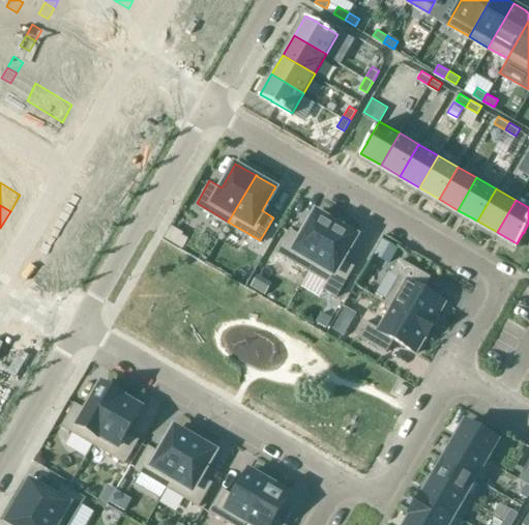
[(291,228),(277,251),(310,268),(336,222),(335,221),(335,222),(316,210),(302,234),(291,228)]
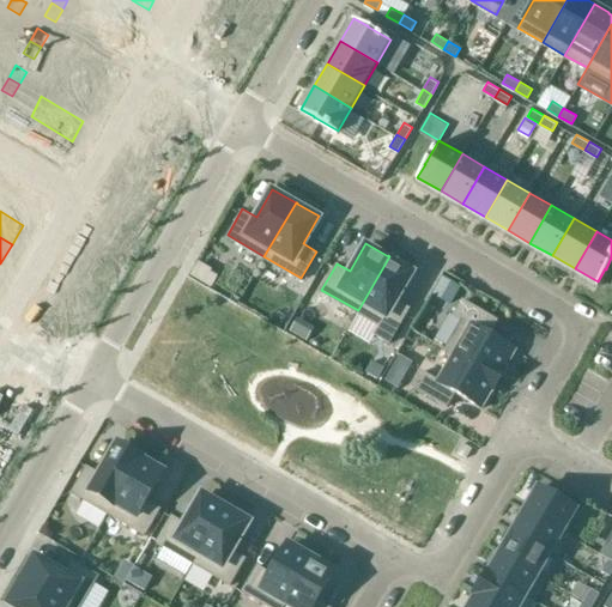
[(389,256),(358,310),(380,323),(375,332),(389,340),(410,305),(397,298),(412,271),(391,258),(389,256)]
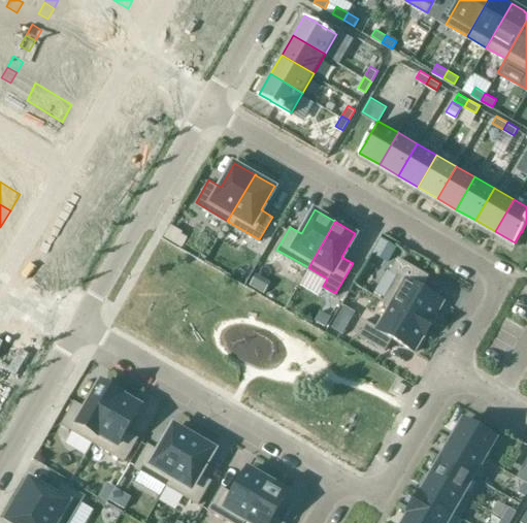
[(170,225),(164,235),(183,246),(188,236),(170,225)]
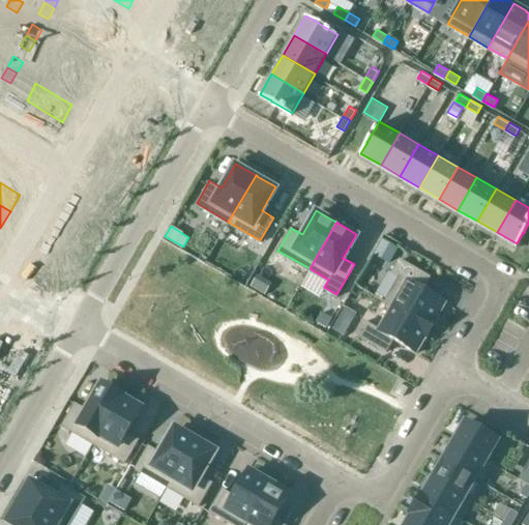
[(384,236),(377,250),(391,258),(399,244),(384,236)]
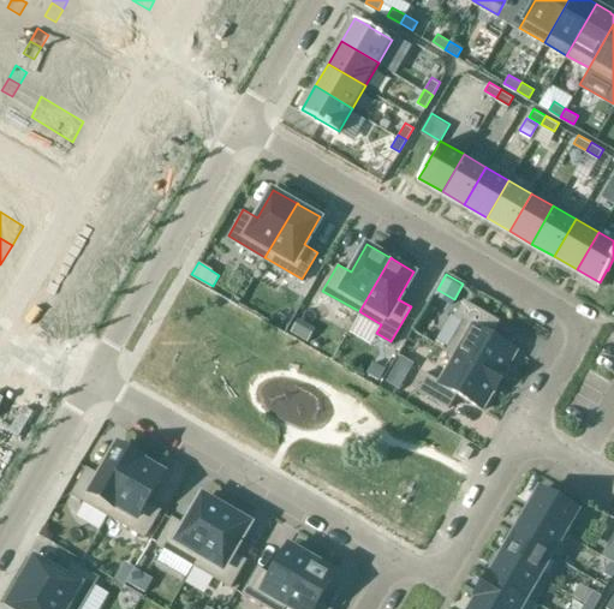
[(464,318),(448,346),(455,351),(502,378),(508,366),(507,365),(518,347),(492,333),(499,318),(465,298),(455,314),(464,318)]
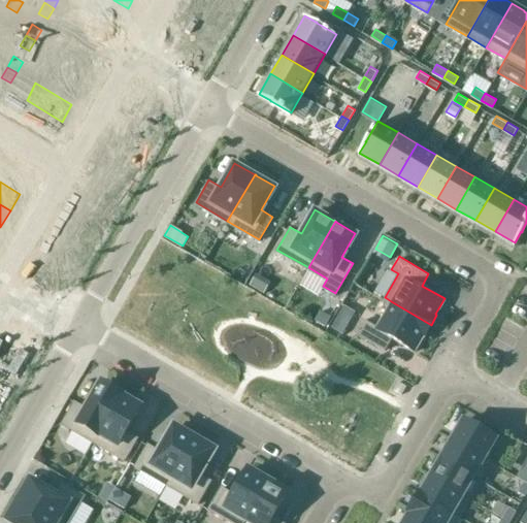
[(363,318),(356,331),(385,348),(392,336),(415,350),(424,334),(425,335),(431,325),(391,301),(377,326),(363,318)]
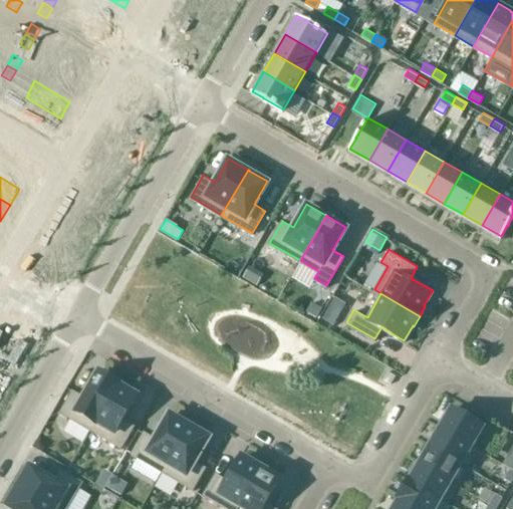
[(312,300),(307,308),(317,314),(322,306),(312,300)]
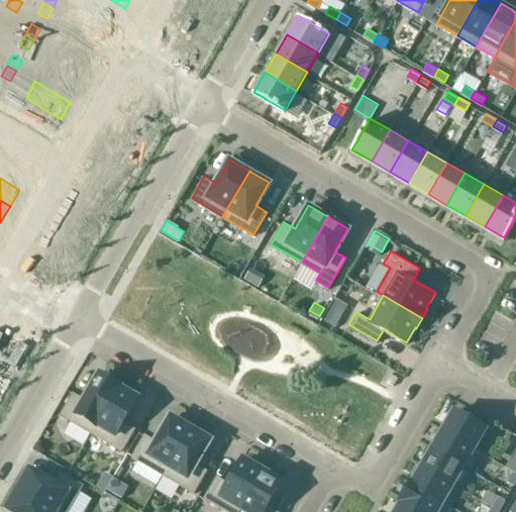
[(331,307),(325,318),(336,324),(342,313),(331,307)]
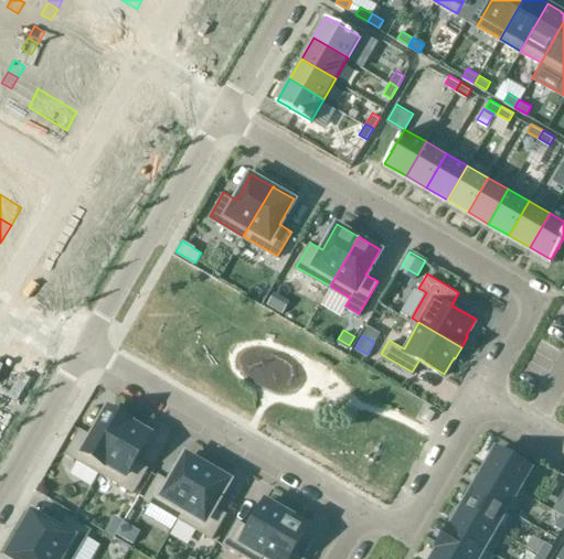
[(80,427),(66,451),(99,471),(130,419),(108,407),(92,434),(80,427)]
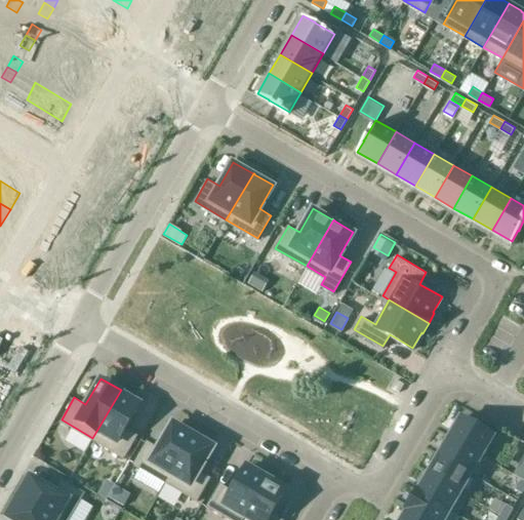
[(121,390),(92,438),(124,456),(137,434),(126,428),(140,402),(136,400),(137,400),(122,391),(121,390)]
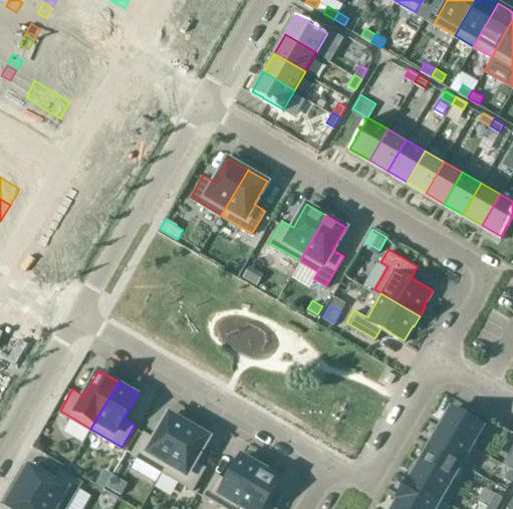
[(446,420),(442,427),(472,444),(483,424),(452,406),(445,419),(446,420)]
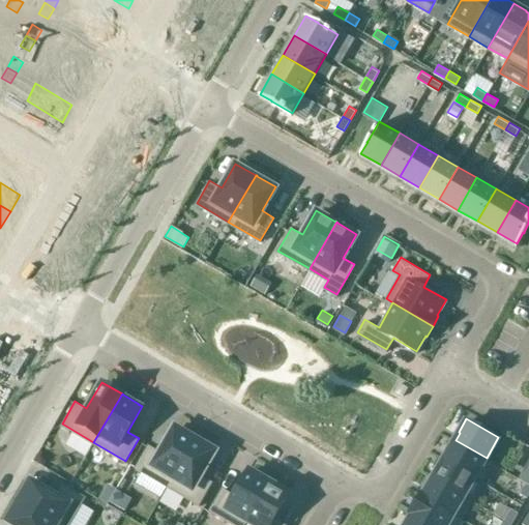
[(149,444),(136,466),(168,485),(196,437),(194,436),(194,437),(175,426),(160,450),(149,444)]
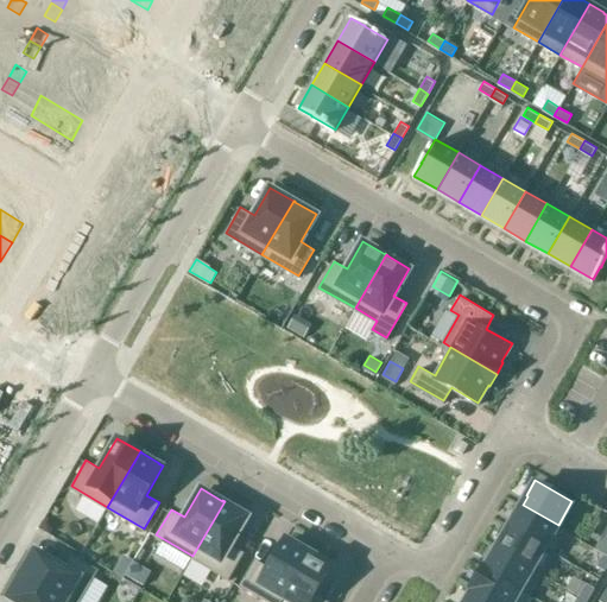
[(225,501),(193,556),(228,577),(244,551),(231,544),(247,515),(226,502),(225,501)]
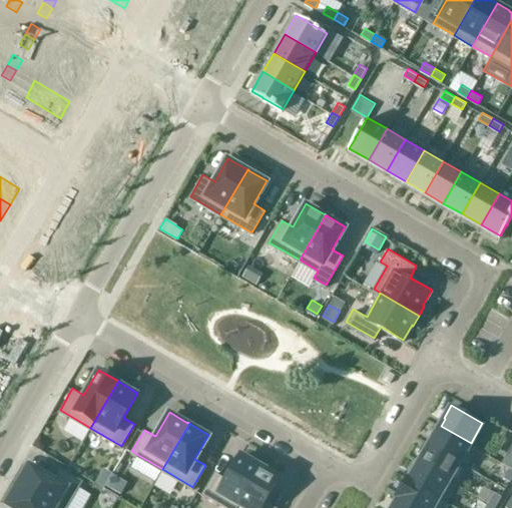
[(435,437),(431,443),(461,460),(467,464),(478,447),(471,443),(441,426),(440,425),(434,436),(435,437)]
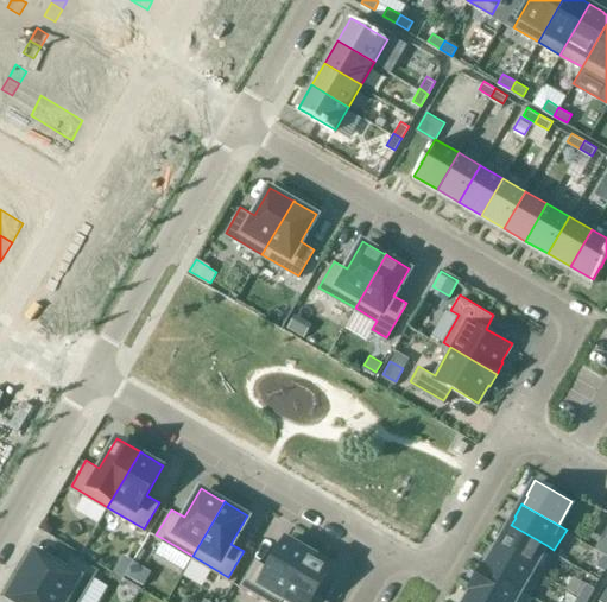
[(505,532),(497,545),(533,566),(547,545),(511,525),(506,533),(505,532)]
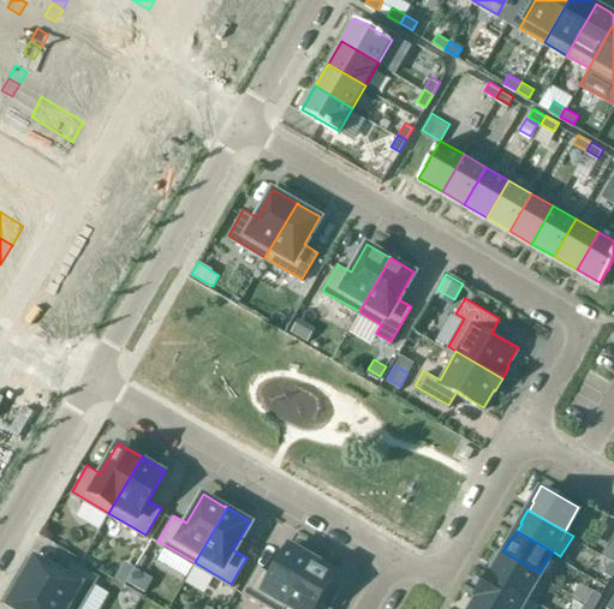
[(613,532),(602,553),(612,557),(613,559),(613,532)]
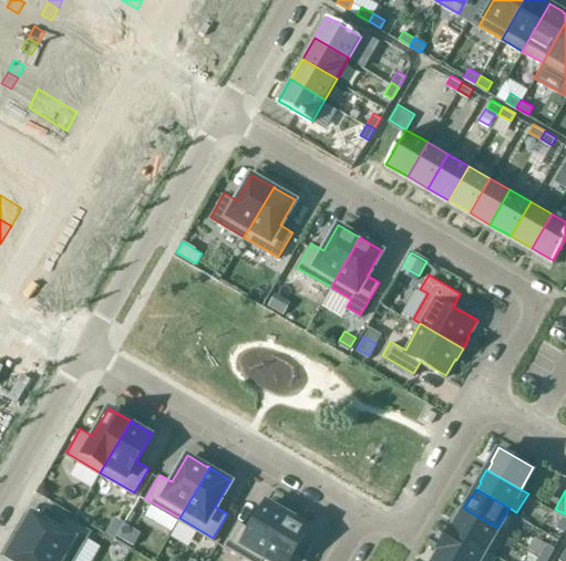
[(238,520),(224,544),(253,560),(260,560),(265,554),(264,554),(288,513),(287,512),(286,512),(266,501),(250,528),(238,520)]
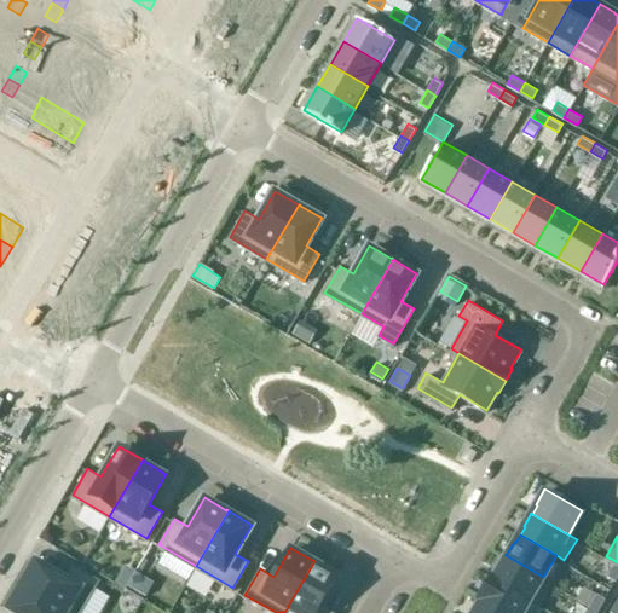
[(500,570),(495,577),(531,599),(539,603),(552,582),(543,577),(506,555),(498,568),(500,570)]
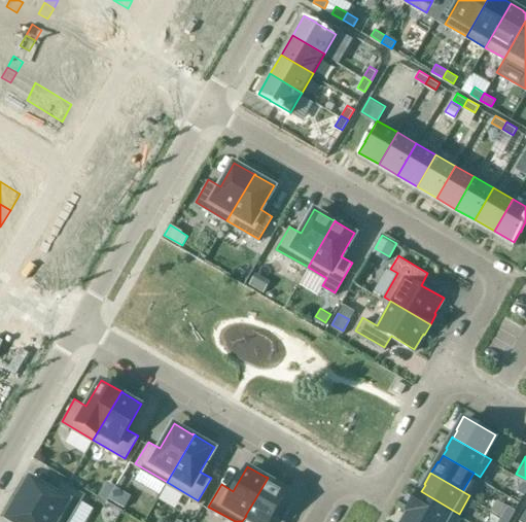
[(20,495),(19,496),(62,521),(67,521),(84,493),(62,480),(56,491),(31,477),(20,495)]
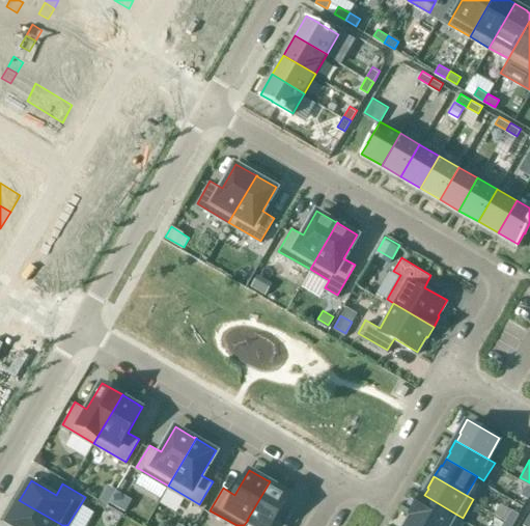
[(270,481),(247,520),(248,520),(258,525),(285,525),(286,525),(275,518),(289,493),(271,482),(271,481),(270,481)]
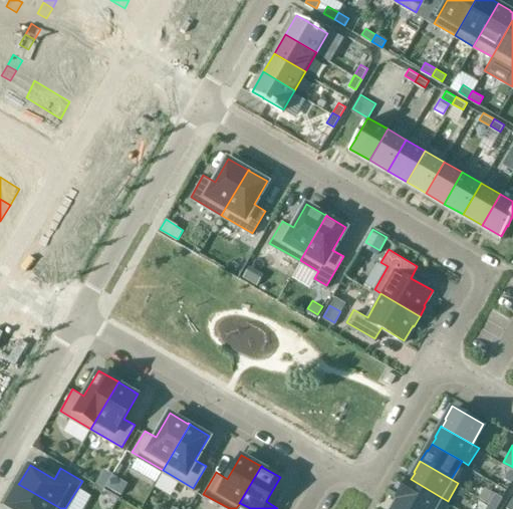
[(114,473),(107,485),(121,493),(127,481),(114,473)]
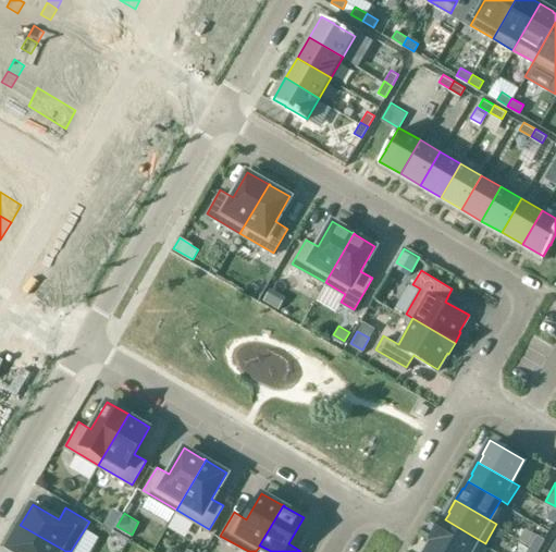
[(444,518),(433,538),(456,551),(484,551),(489,546),(485,543),(478,539),(445,519),(444,519),(444,518)]
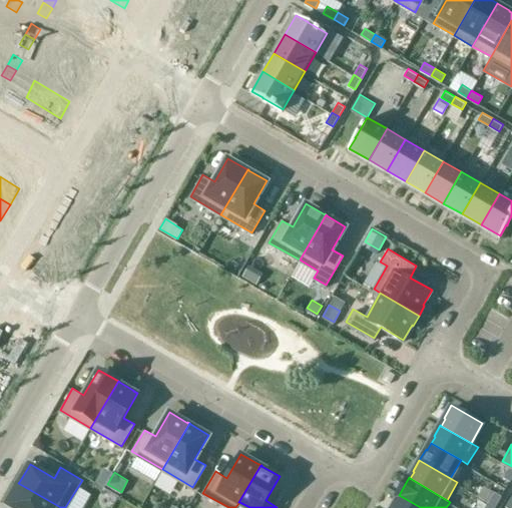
[(18,485),(7,503),(15,507),(60,507),(18,483),(17,485),(18,485)]
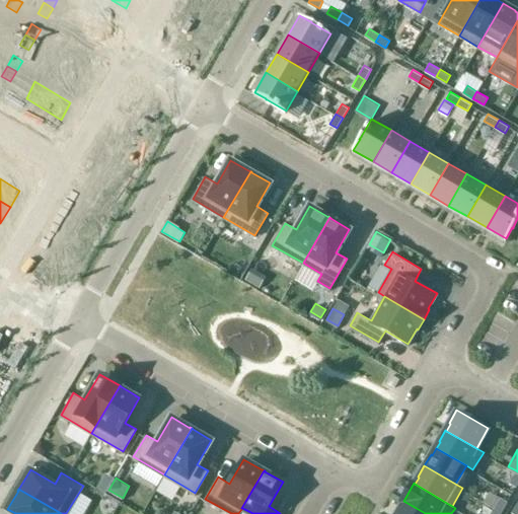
[(501,496),(495,507),(502,511),(508,500),(501,496)]
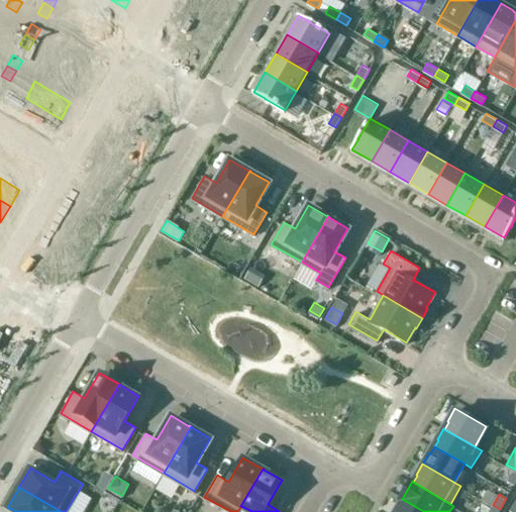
[(397,511),(396,511),(423,511),(402,499),(401,500),(401,501),(396,510),(397,511)]
